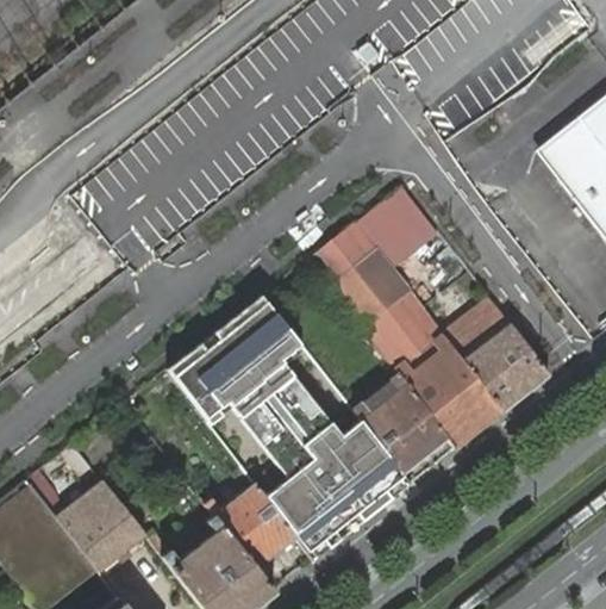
[(605,91),(533,149),(605,242),(605,91)]
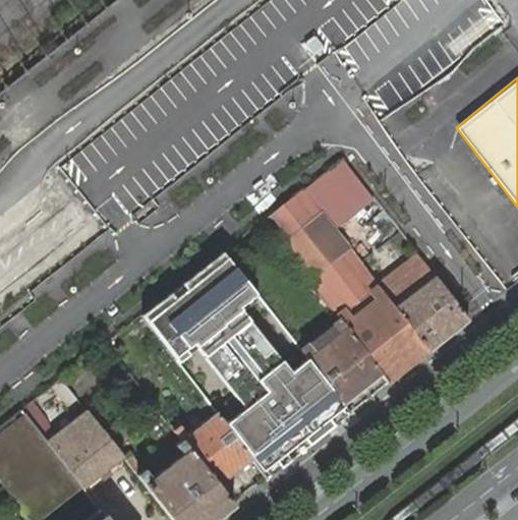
[(344,158),(304,189),(336,231),(376,199),(344,158)]
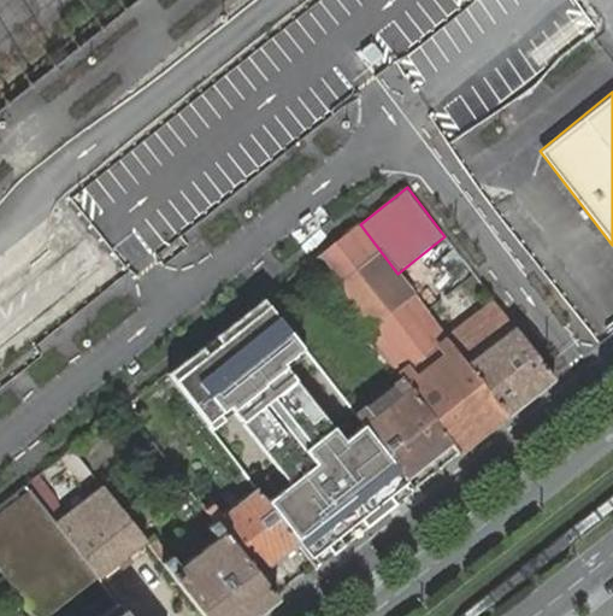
[(461,452),(507,416),(448,338),(398,274),(360,224),(313,260),(401,374),(404,377),(453,440),(461,452)]
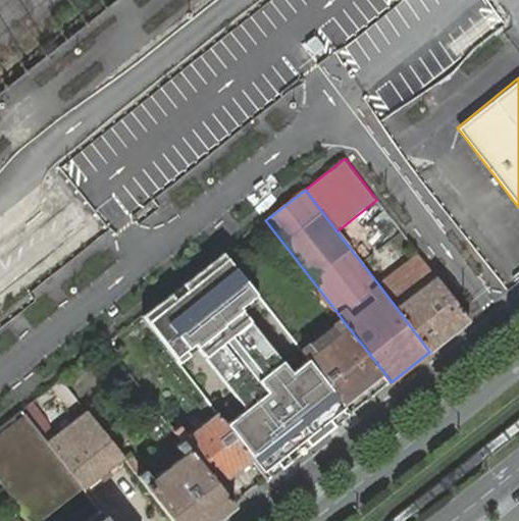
[(303,350),(225,252),(144,317),(218,413),(253,458),(269,478),(352,413),(345,403),(303,350)]
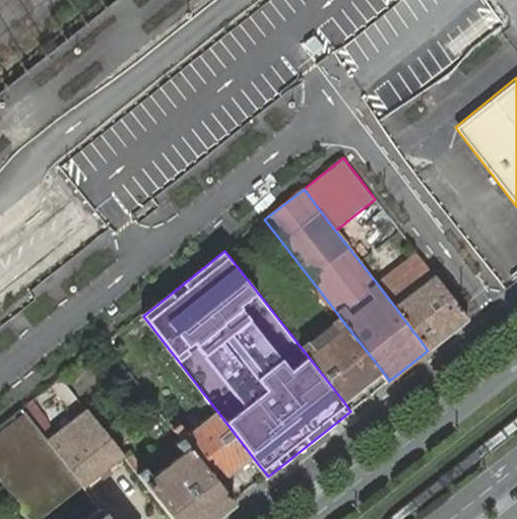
[(428,350),(467,319),(417,253),(378,284),(428,350)]
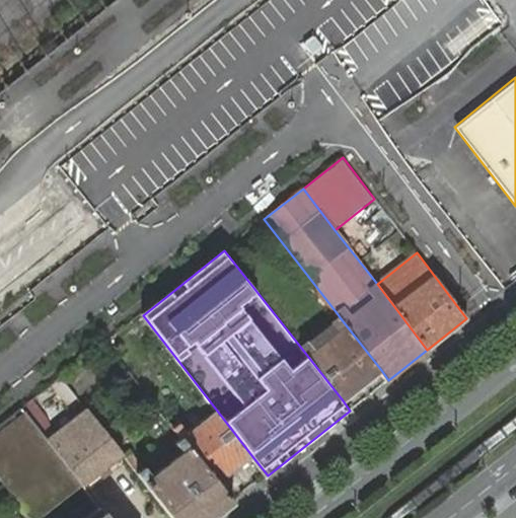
[(381,370),(340,317),(333,322),(341,333),(315,353),(307,343),(301,348),(343,400),(381,370)]
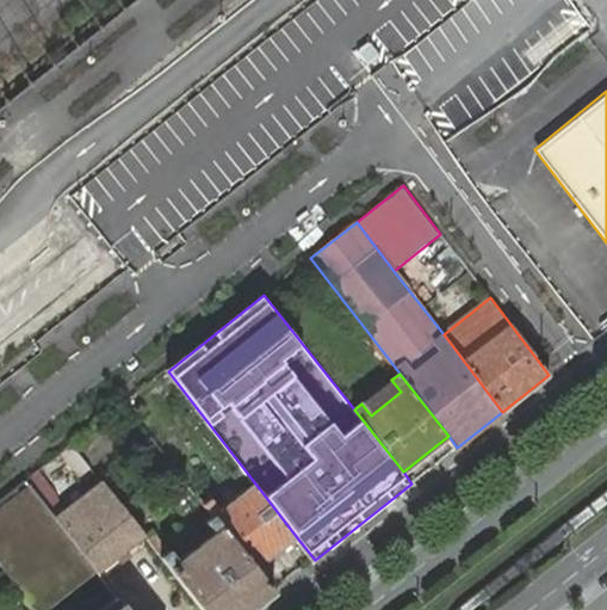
[(75,443),(64,453),(82,475),(93,467),(75,443)]
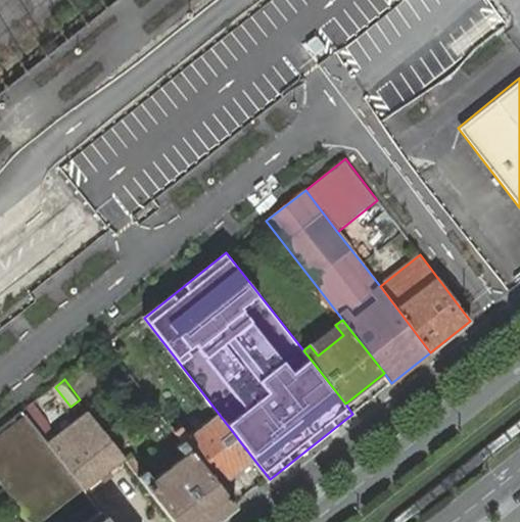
[(35,402),(25,411),(27,415),(37,427),(48,418),(35,402)]
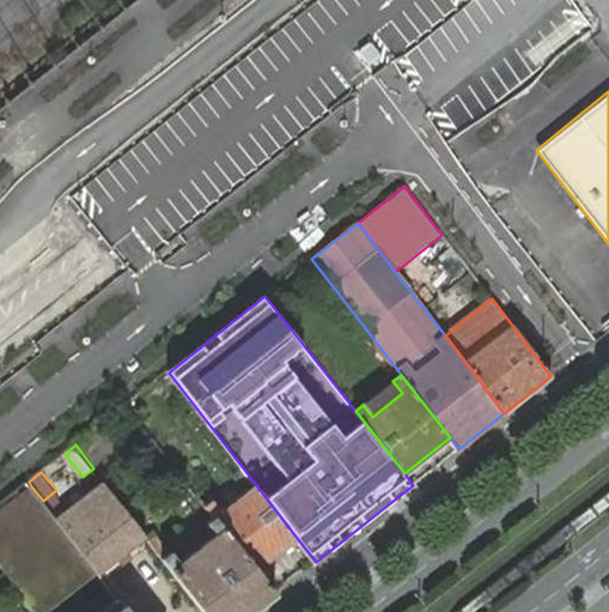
[(104,480),(69,508),(56,517),(99,573),(147,535),(104,480)]
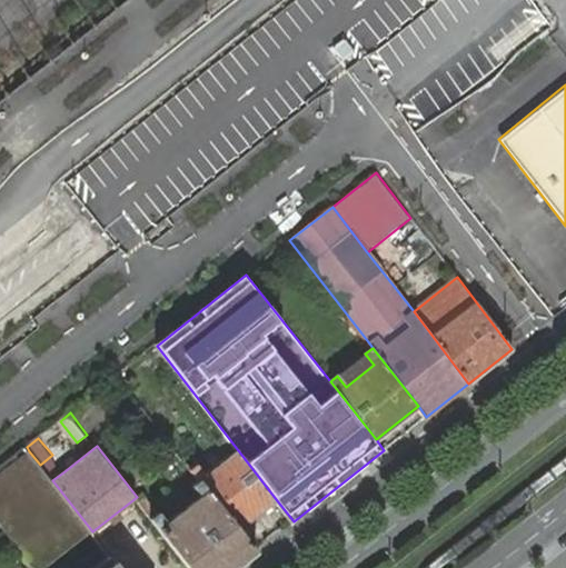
[(199,462),(192,468),(201,479),(239,528),(276,499),(238,450),(208,474),(199,462)]
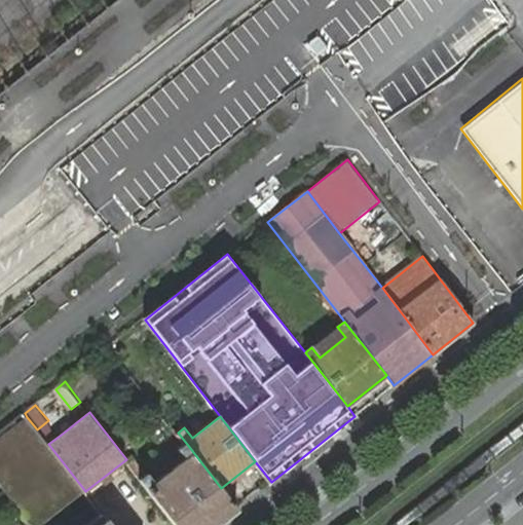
[(42,524),(85,491),(27,417),(0,438),(0,481),(34,524),(42,524)]
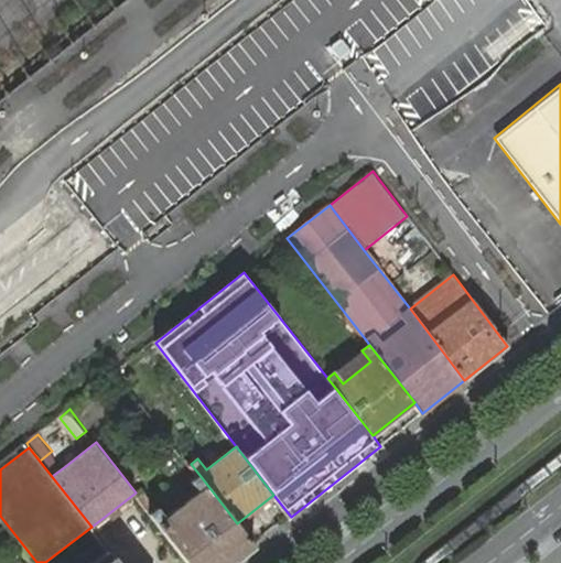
[(52,451),(40,461),(52,476),(64,467),(52,451)]
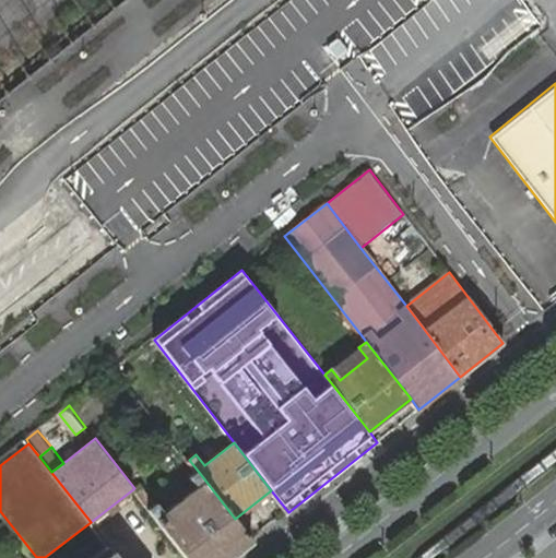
[(235,519),(198,471),(189,476),(198,486),(164,512),(156,502),(149,508),(188,557),(229,557),(252,541),(235,519)]
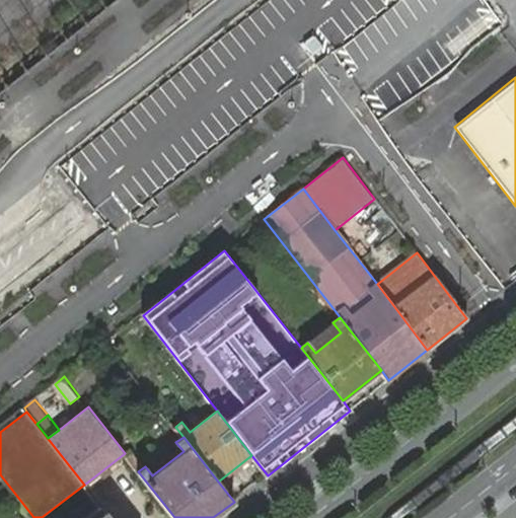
[(109,517),(99,505),(83,517),(109,517)]
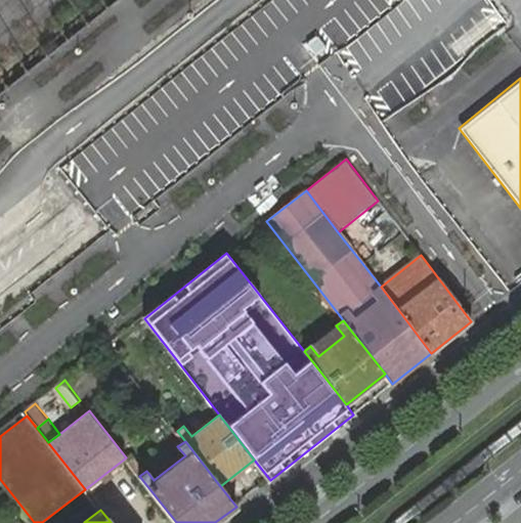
All buildings are outlined.
